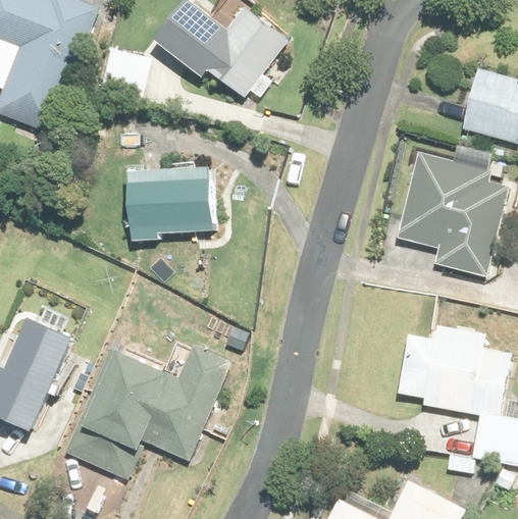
[(48,0),(0,0),(0,89),(2,90),(0,95),(0,113),(40,130),(92,1),(89,0),(48,0)]
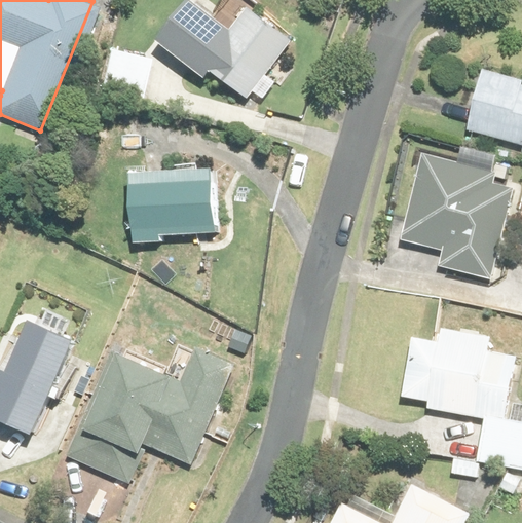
[(265,71),(290,39),(248,5),(230,28),(195,0),(189,0),(156,41),(203,79),(211,70),(245,97),(251,89),(260,97),(274,78),(265,71)]
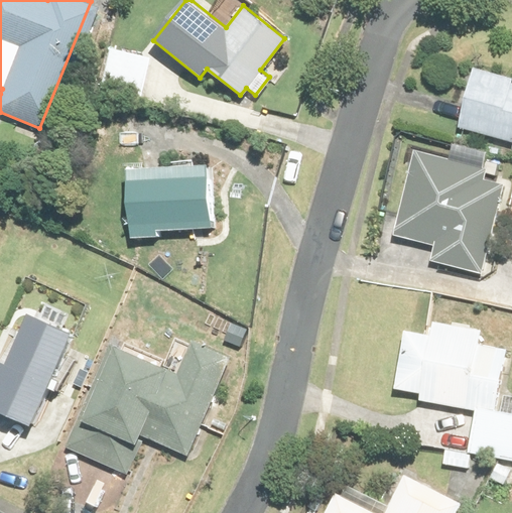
[(511,79),(472,68),(455,128),(511,143),(511,79)]
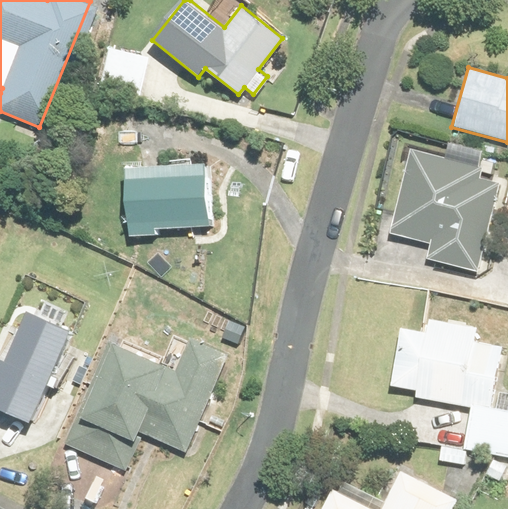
[(483,166),(405,148),(386,230),(433,241),(429,260),(477,271),(499,179),(481,175),(483,166)]
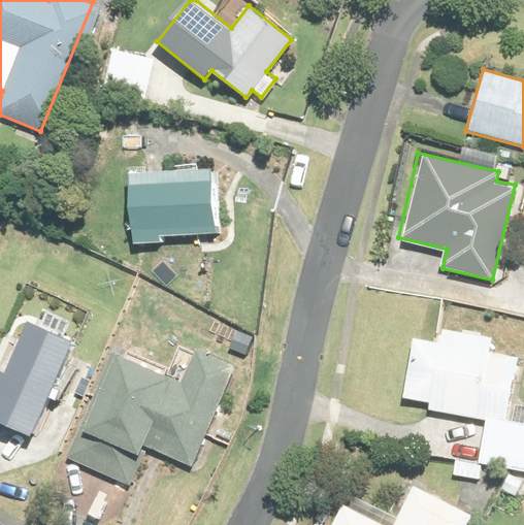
[(208,170),(130,171),(132,243),(163,243),(163,233),(209,232),(208,170)]
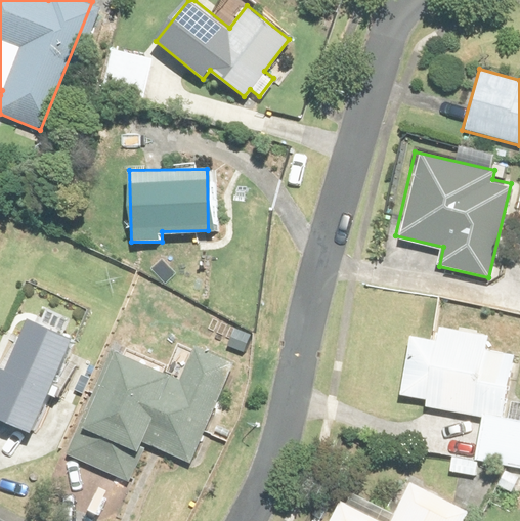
[(75,338),(30,317),(7,367),(0,364),(0,416),(33,431),(75,338)]
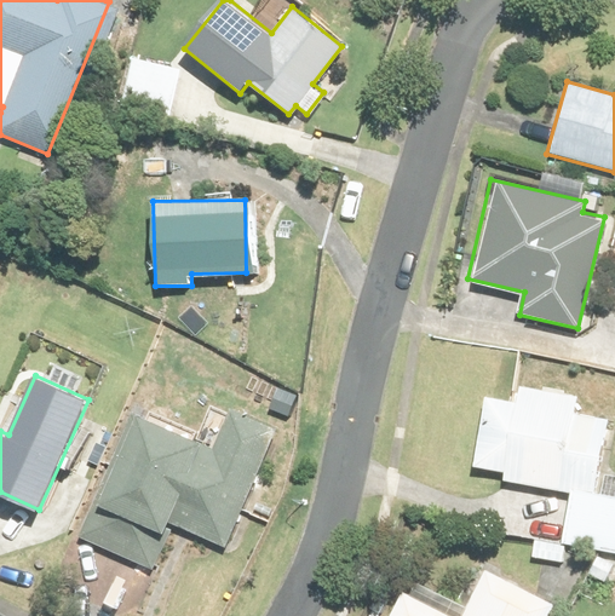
[(511,398),(484,395),(472,468),(503,472),(501,479),(568,490),(559,543),(614,552),(614,470),(601,467),(608,416),(574,410),(576,397),(513,387),(511,398)]
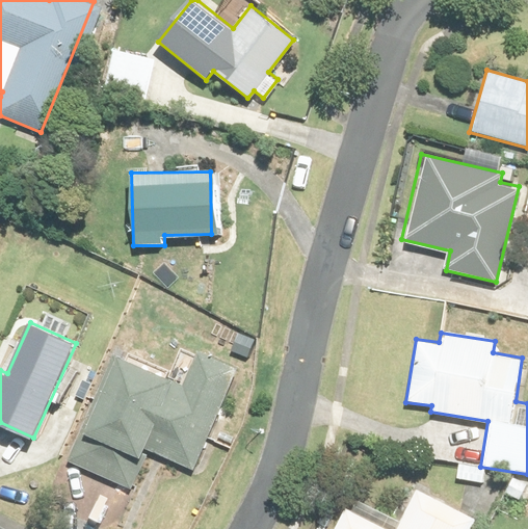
[(169,370),(121,346),(66,460),(126,491),(147,447),(195,471),(242,373),(182,344),(169,370)]
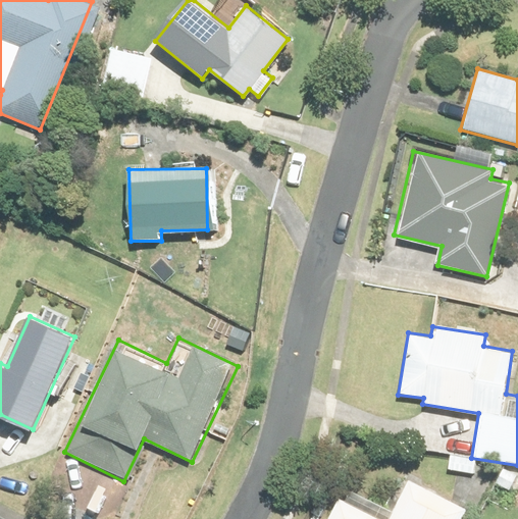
[(378,506),(343,487),(325,518),(460,518),(466,508),(396,471),(378,506)]
